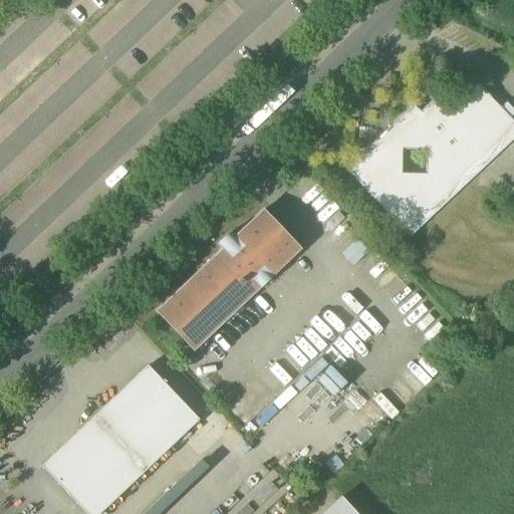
[(451,109),(438,95),(420,112),(414,105),(345,170),(410,238),(513,139),(513,122),(478,84),(451,109)]
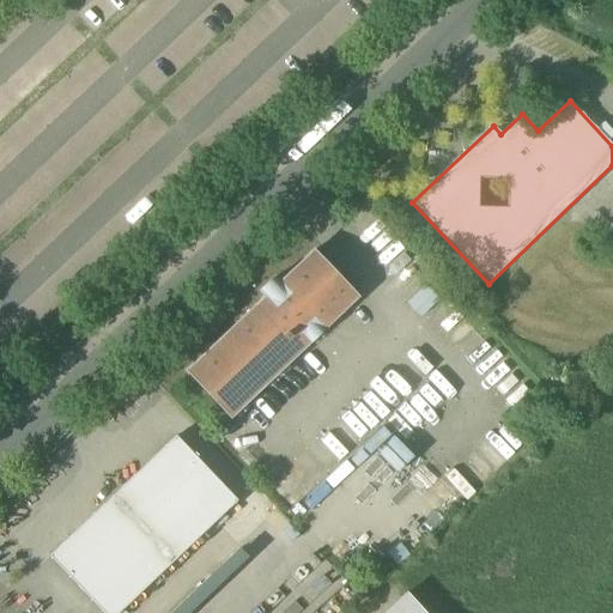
[(186,372),(231,420),(358,299),(314,252),(279,284),(274,279),(261,292),(266,297),(186,372)]
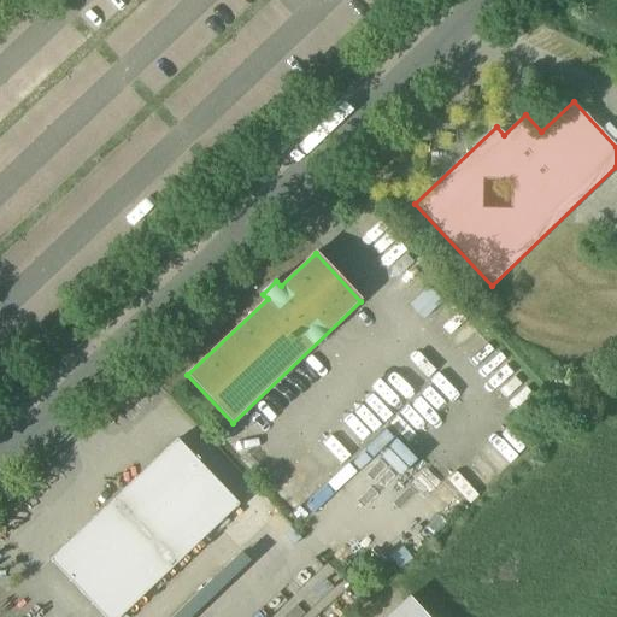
[(410,307),(423,321),(442,303),(429,289),(410,307)]
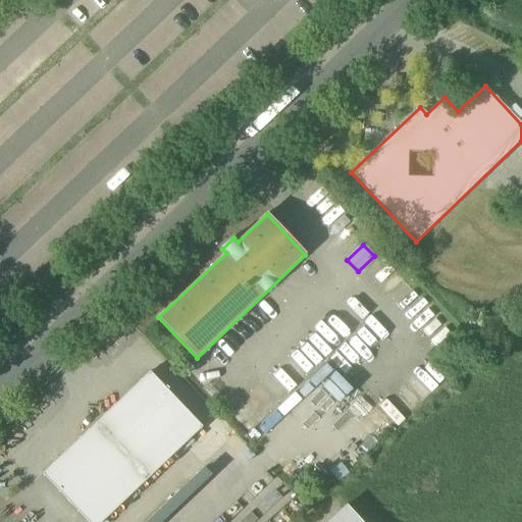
[(42,475),(87,521),(102,521),(202,427),(150,372),(42,475)]
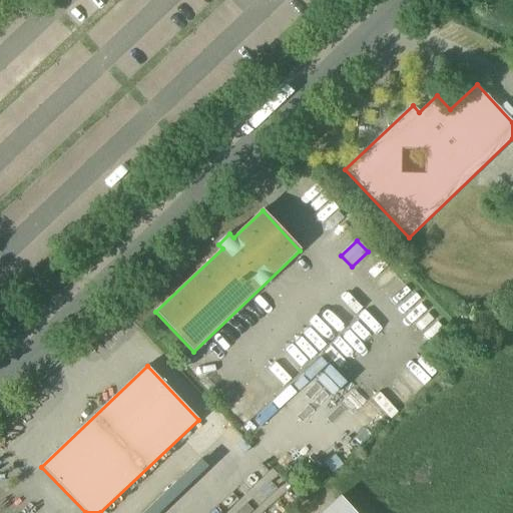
[(199,460),(142,512),(159,512),(207,467),(199,460)]
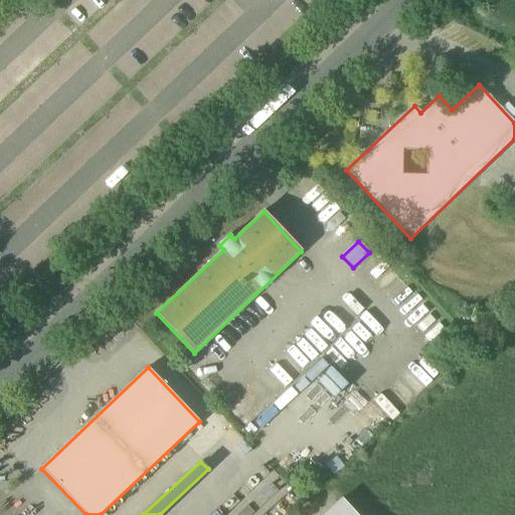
[(323,514),(355,514),(341,499),(323,514)]
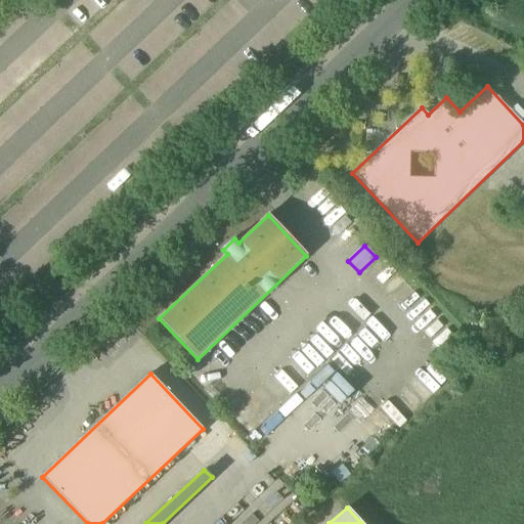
All buildings are outlined.
